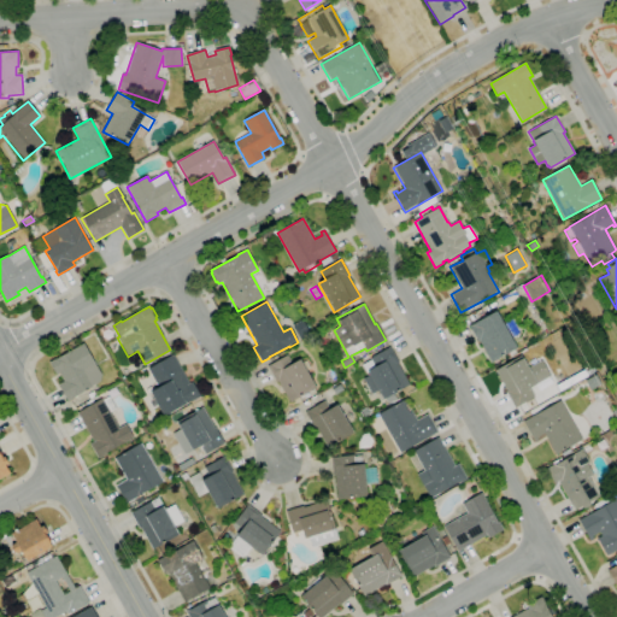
[(491,363),(479,341),(477,342),(469,327),(482,319),(497,311),(517,348),(491,363)]
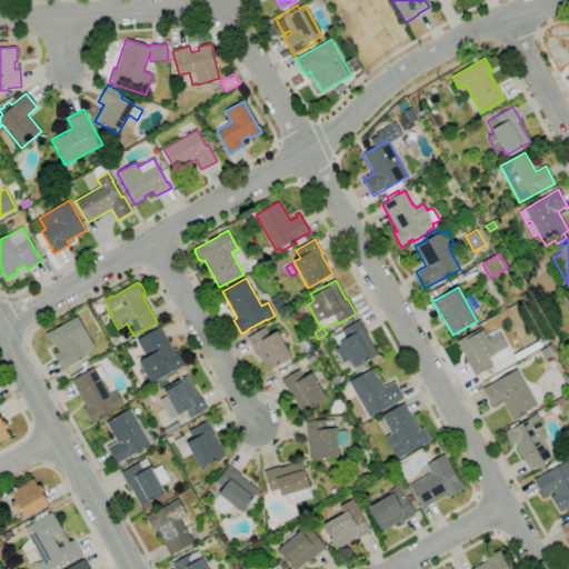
[(295,318),(290,308),(298,303),(303,313),(295,318)]
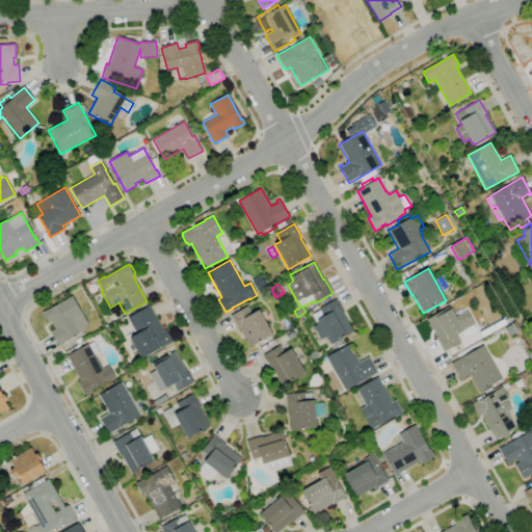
[(57,346),(50,331),(54,329),(51,322),(48,323),(43,312),(72,296),(81,314),(82,314),(87,323),(86,329),(79,334),(64,342),(64,343),(57,346)]
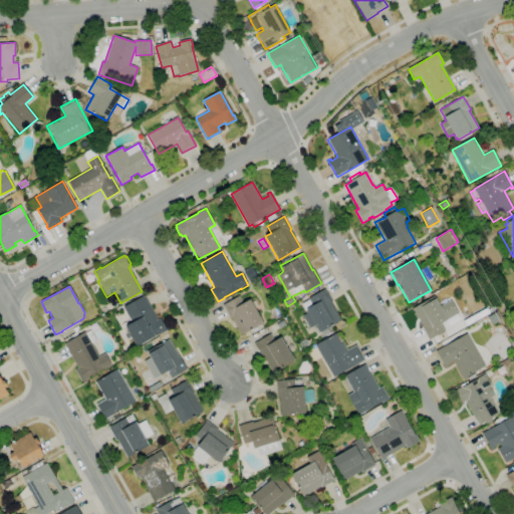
[(323,336),(320,331),(318,332),(314,325),(309,327),(302,314),(306,312),(306,310),(305,311),(301,304),(308,300),(308,298),(324,289),(332,302),(331,302),(341,320),(327,327),(330,332),(323,336)]
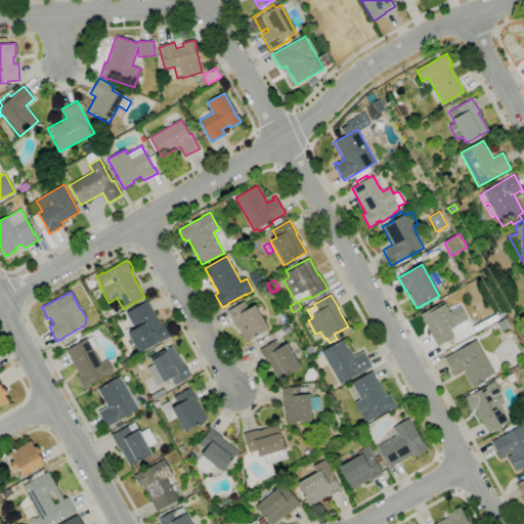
[(139,353),(128,334),(135,330),(126,313),(146,301),(161,325),(163,324),(170,338),(164,342),(163,340),(139,353)]
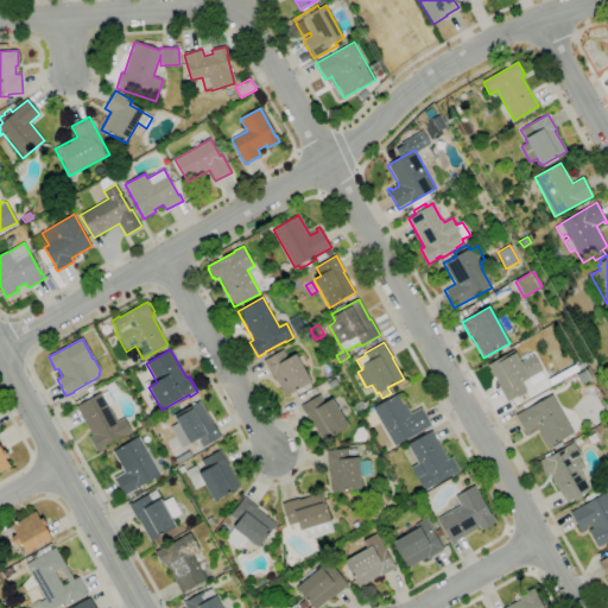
[(285,397),(273,375),(272,377),(264,361),(283,349),(289,359),(296,354),(309,378),(311,382),(285,397)]
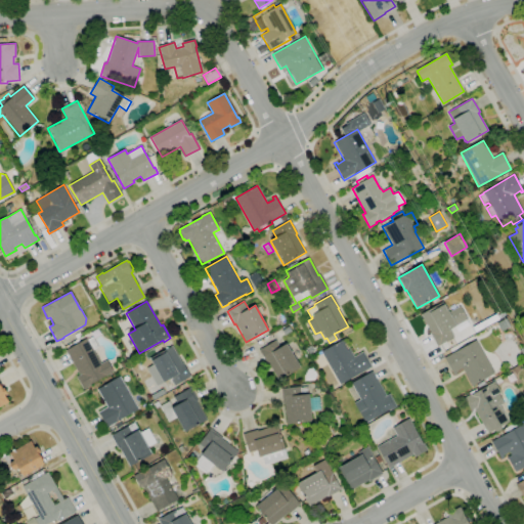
[(437,346),(430,334),(431,333),(421,314),(442,302),(448,312),(460,306),(468,319),(450,330),(454,337),(437,346)]
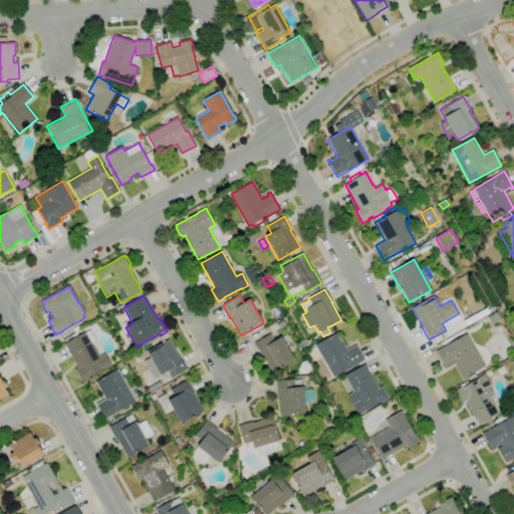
[(279,329),(277,324),(284,321),(286,326),(279,329)]
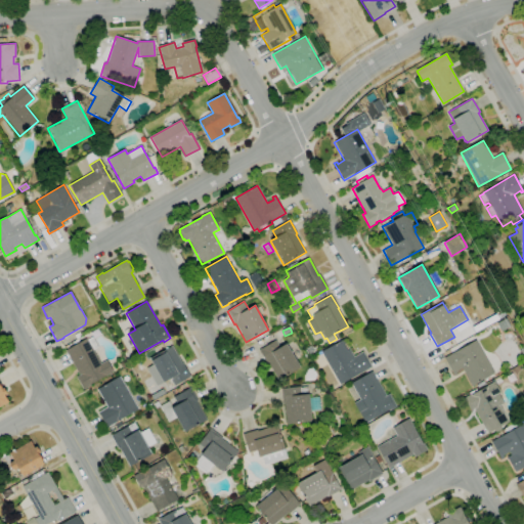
[(84,390),(77,377),(80,375),(66,350),(75,345),(74,342),(78,339),(80,342),(87,338),(88,340),(93,337),(98,347),(93,350),(101,363),(106,360),(114,374),(84,390)]
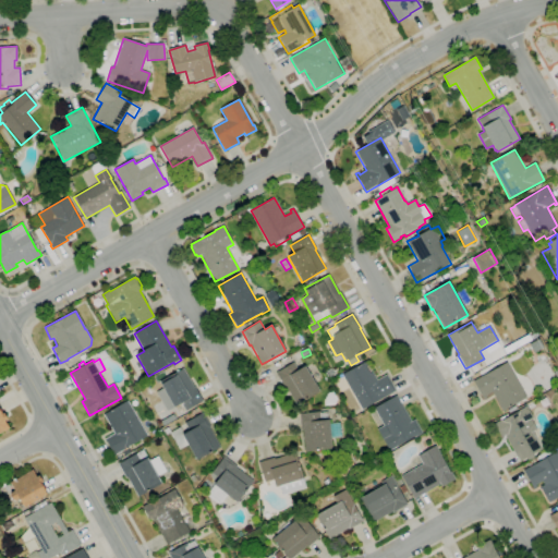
[(362,410),(342,375),(366,361),(377,380),(387,375),(396,391),(362,410)]
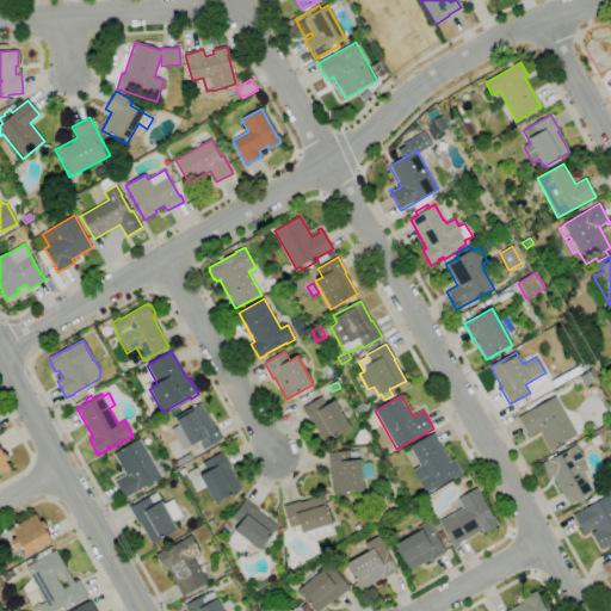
[(323,443),(313,423),(310,424),(302,408),(321,396),(326,405),(334,401),(350,429),(332,439),(332,438),(323,443)]
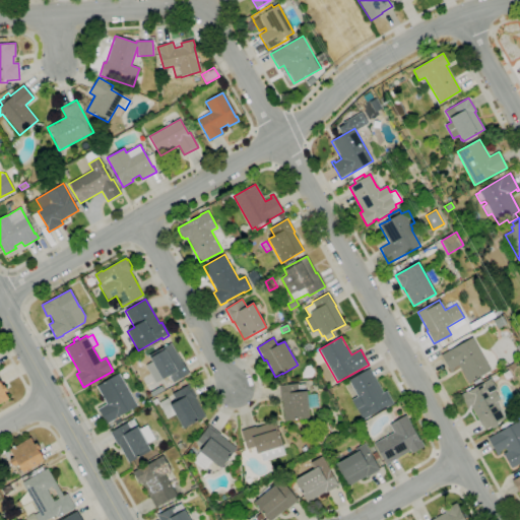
[(468,383),(459,365),(452,369),(453,372),(451,373),(441,355),(472,337),(491,371),(468,383)]
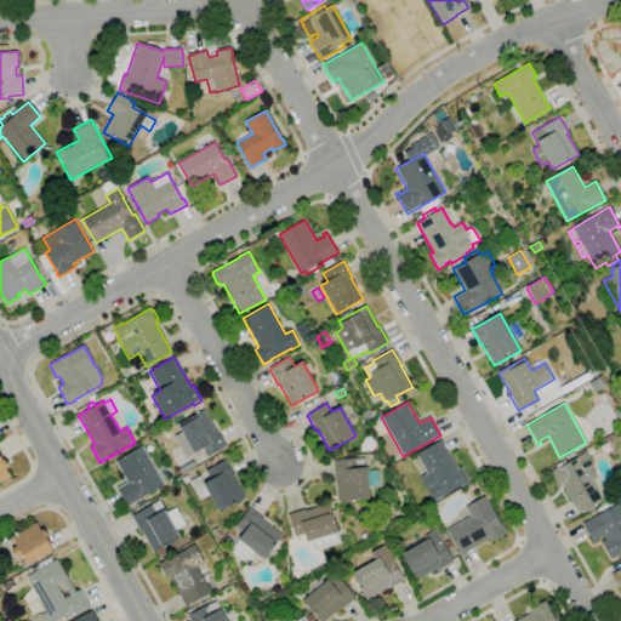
[(180,461),(169,440),(181,433),(178,428),(180,427),(177,425),(204,410),(216,431),(217,431),(226,446),(206,457),(201,449),(193,453),(193,454),(180,461)]
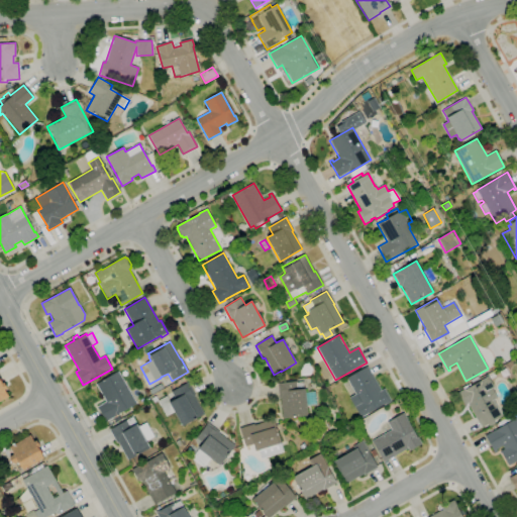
[(120,364),(118,358),(123,355),(126,360),(120,364)]
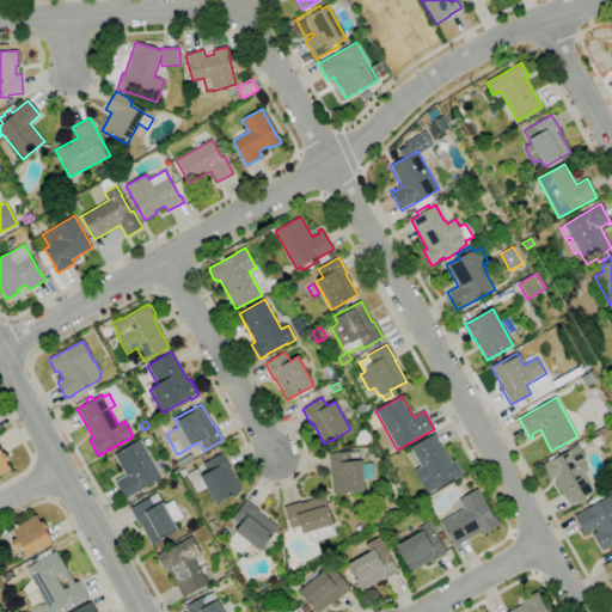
[(428,494),(421,483),(421,484),(414,471),(421,467),(410,448),(435,434),(452,463),(454,460),(463,475),(454,479),(454,478),(434,490),(428,494)]
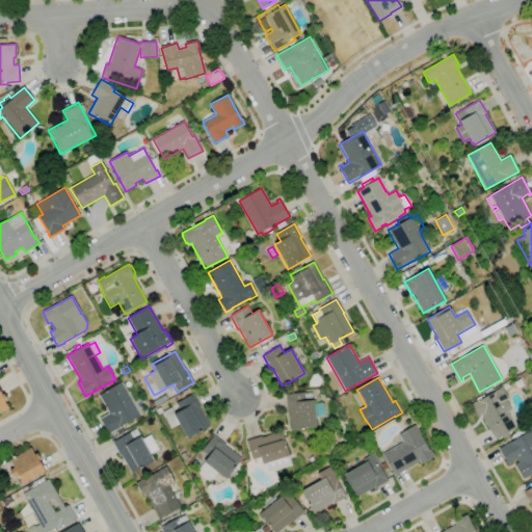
[(109,434),(100,419),(109,414),(99,395),(122,382),(140,416),(109,434)]
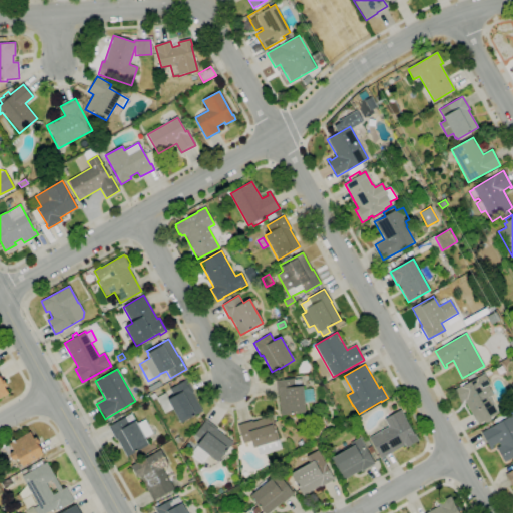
[(477,425),(464,401),(461,402),(454,390),(460,386),(461,387),(475,379),(474,377),(482,372),(483,373),(490,369),(492,373),(486,377),(491,385),(488,386),(497,402),(493,404),(498,413),(477,425)]
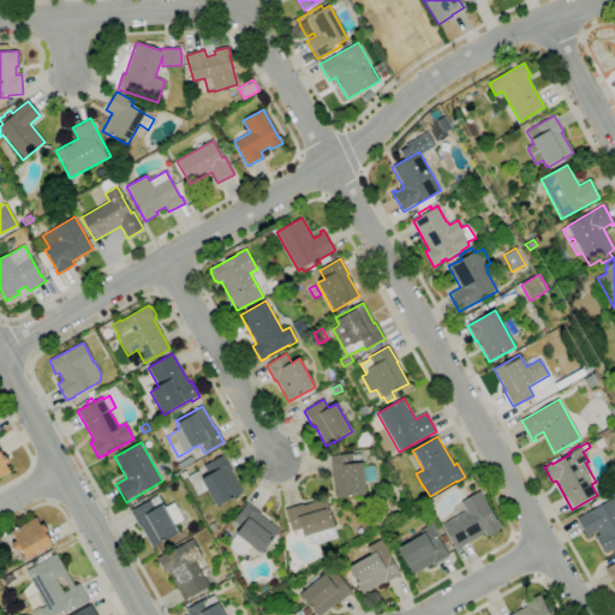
[(0,452),(3,457),(5,455),(9,463),(6,465),(10,472),(0,477),(0,452)]
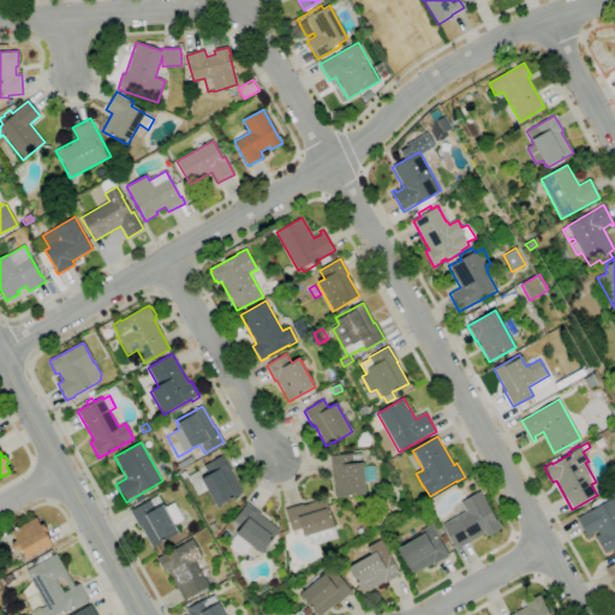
[(336,497),(334,473),(332,473),(330,455),(352,454),(352,455),(360,454),(362,463),(363,463),(363,464),(377,463),(378,484),(365,485),(366,495),(336,497)]
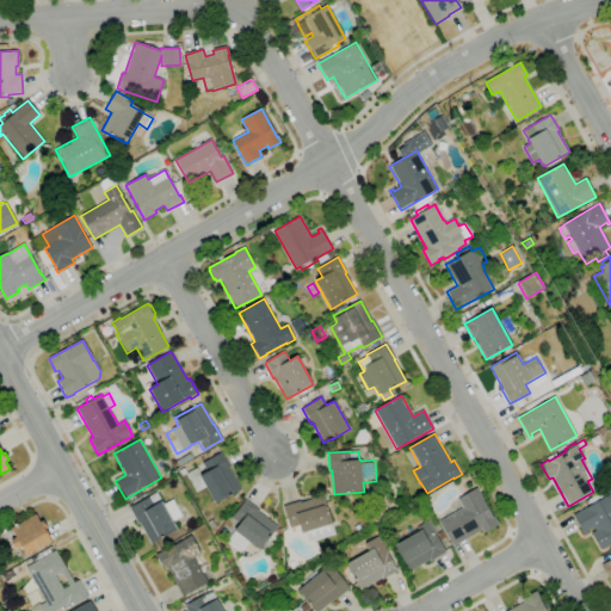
[(216,504),(205,487),(197,492),(186,474),(197,468),(201,476),(208,471),(203,463),(222,452),(230,468),(229,468),(241,489),(216,504)]
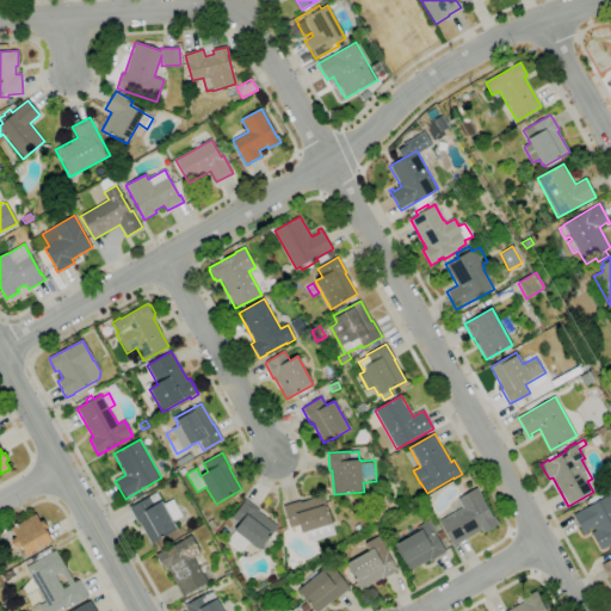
[(476,488),(493,517),(494,516),(499,524),(485,532),(482,530),(454,547),(439,522),(462,508),(457,499),(476,488)]
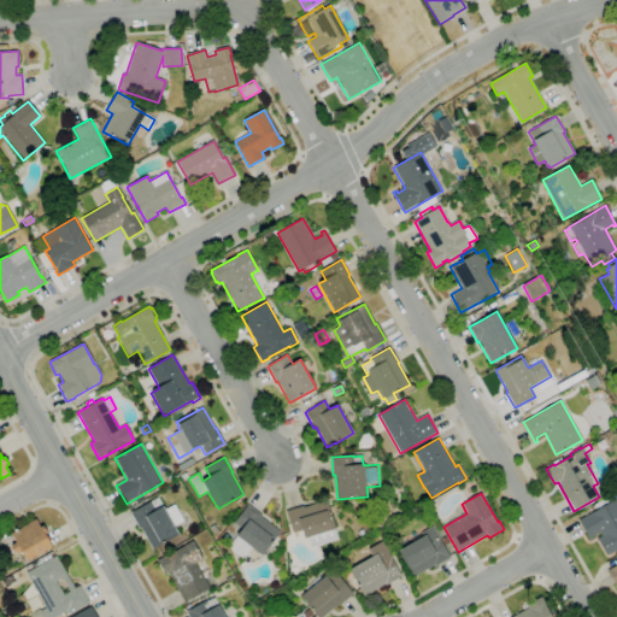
[(152,550),(140,528),(139,528),(130,513),(146,505),(145,504),(158,498),(163,507),(175,530),(176,529),(178,535),(152,550)]
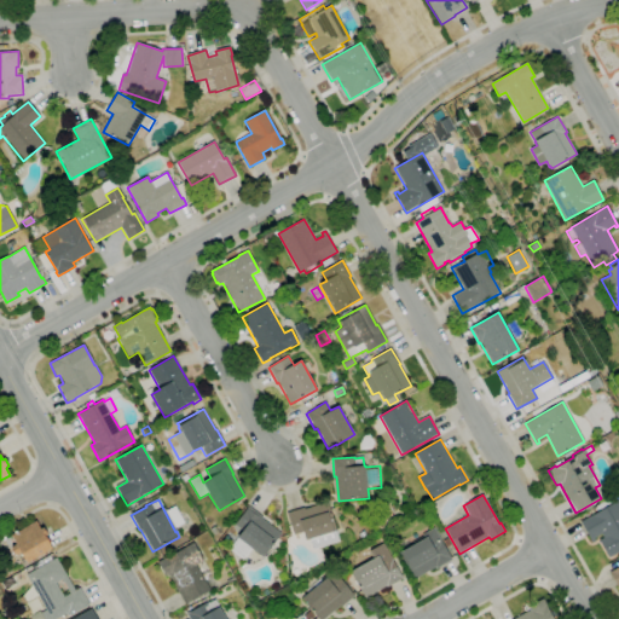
[(618,551),(608,559),(599,541),(603,538),(601,533),(594,538),(595,542),(593,543),(582,522),(618,502),(618,551)]
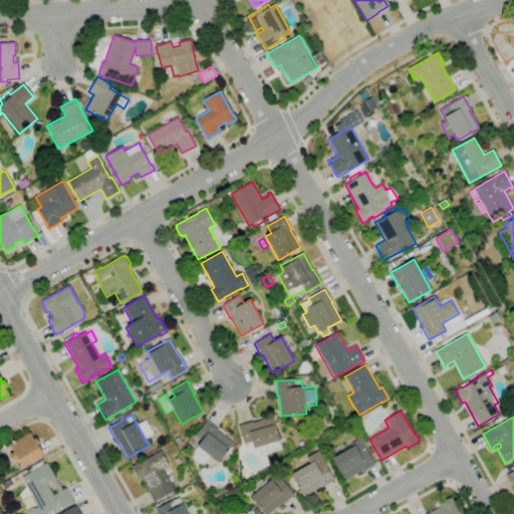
[(260,457),(257,448),(253,449),(253,447),(246,449),(244,444),(243,444),(238,426),(252,422),(252,424),(273,418),(282,450),(260,457)]
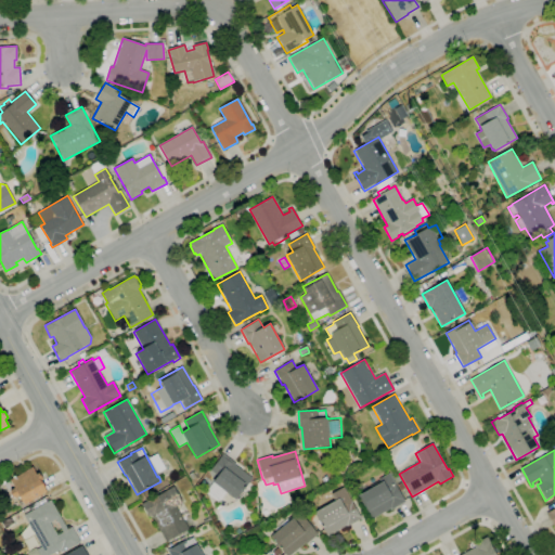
[(218,502),(206,493),(214,483),(214,482),(218,476),(210,470),(222,454),(235,464),(234,465),(253,478),(248,483),(253,487),(248,493),(246,491),(240,501),(236,499),(236,500),(226,491),(218,502)]
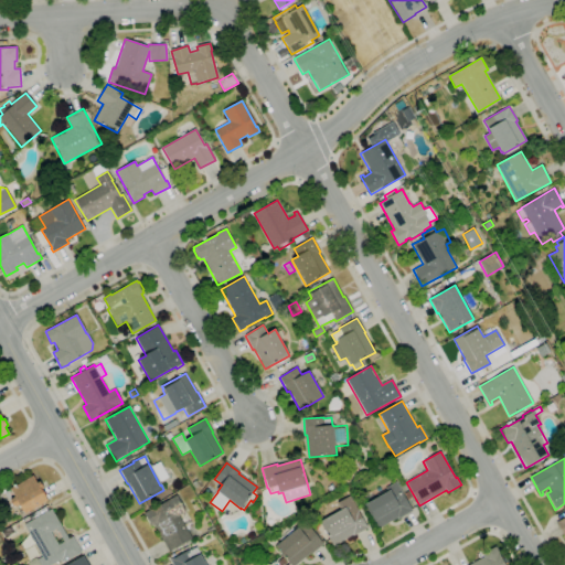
[(16,508),(12,507),(10,502),(11,500),(14,497),(10,489),(12,487),(11,486),(14,483),(16,486),(33,476),(34,479),(36,483),(40,481),(43,488),(41,489),(48,501),(24,514),(19,504),(16,508)]
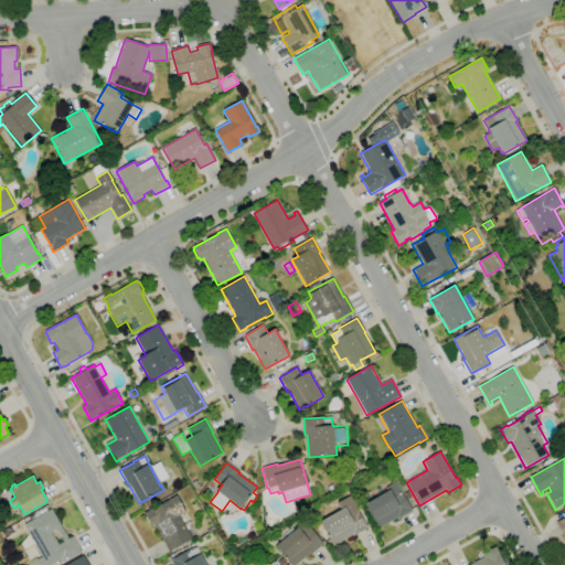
[(196,491),(192,483),(196,481),(201,489),(196,491)]
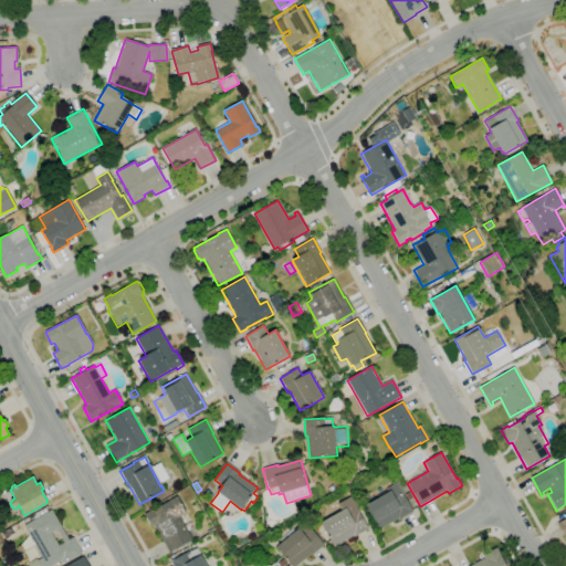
[(377,531),(364,505),(378,498),(377,496),(387,491),(386,489),(397,482),(413,512),(399,520),(398,519),(377,531)]
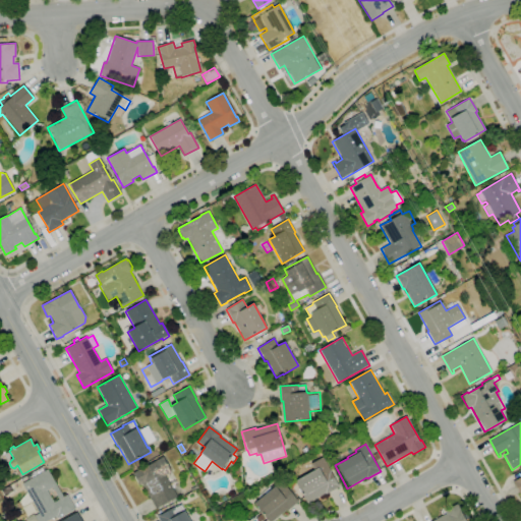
[(156,508),(141,483),(139,485),(132,473),(138,469),(139,471),(147,467),(146,466),(162,457),(171,472),(165,475),(167,478),(169,477),(171,482),(170,483),(177,497),(156,508)]
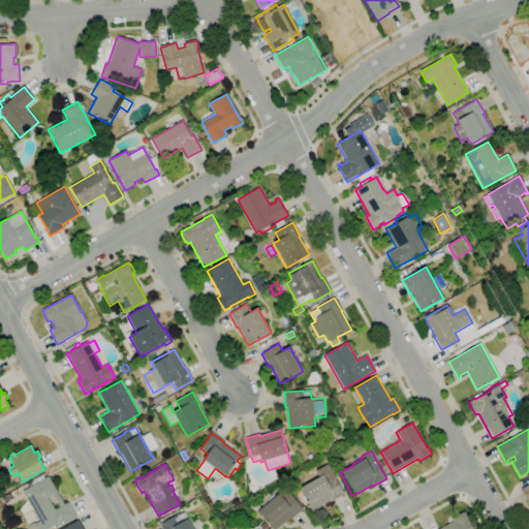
[(312,511),(299,489),(302,488),(319,477),(315,471),(328,464),(345,494),(330,503),(329,501),(312,511)]
